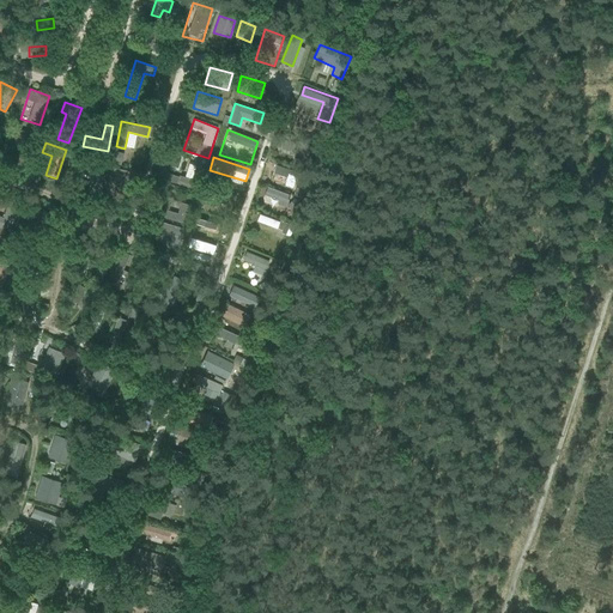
[(86,192),(98,194),(104,167),(83,161),(79,174),(90,176),(86,192)]
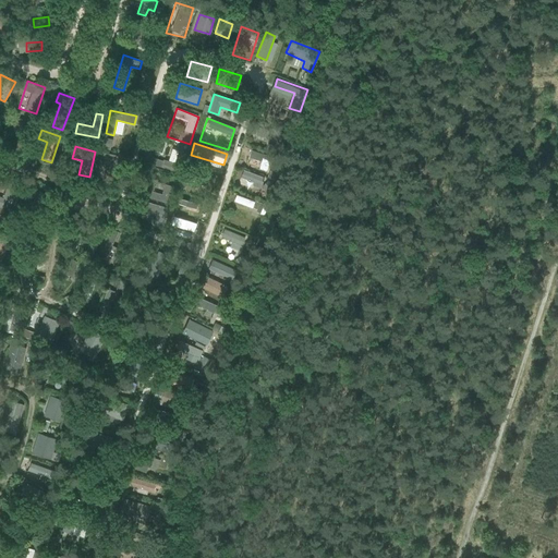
[(186,153),(179,149),(174,162),(152,155),(149,164),(180,173),(186,153)]
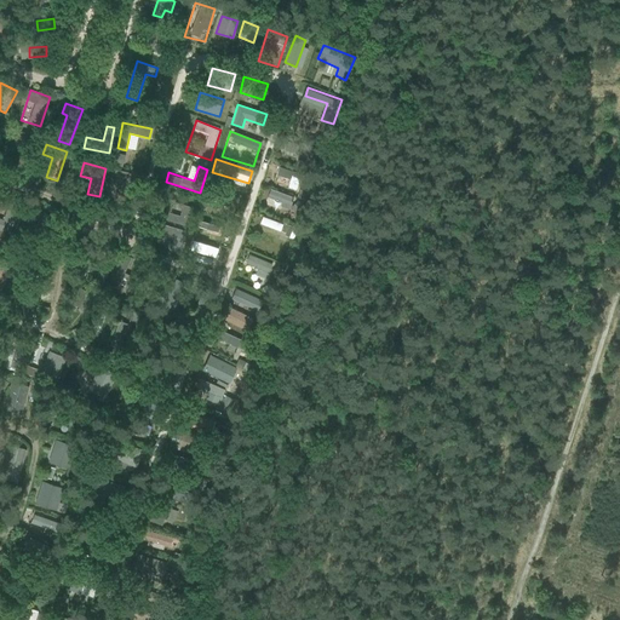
[(236,206),(239,197),(204,187),(197,205),(211,210),(213,199),(236,206)]
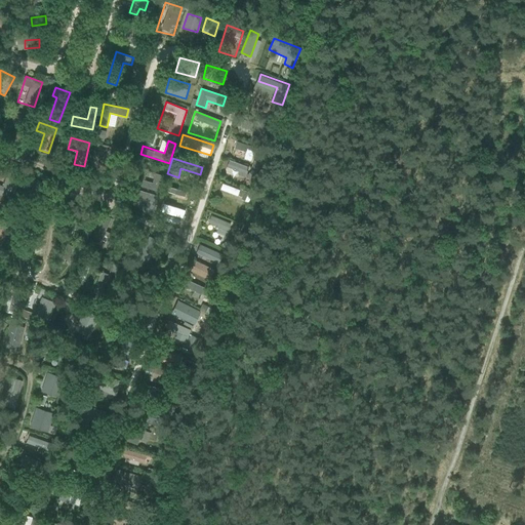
[(0,195),(9,198),(16,173),(7,170),(3,186),(0,185),(0,195)]
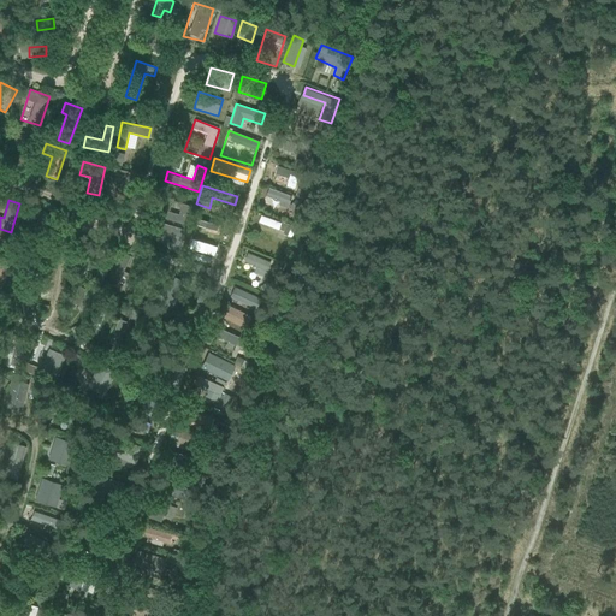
[(191,207),(183,203),(178,214),(163,208),(159,217),(184,226),(191,207)]
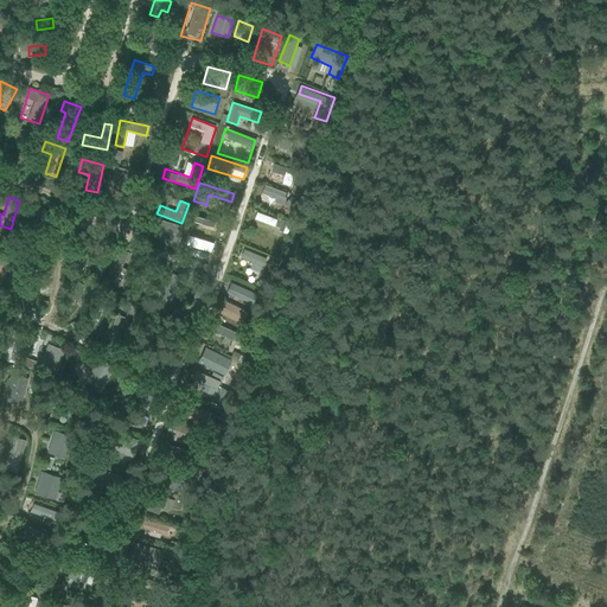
[(204,217),(196,213),(184,244),(193,248),(204,217)]
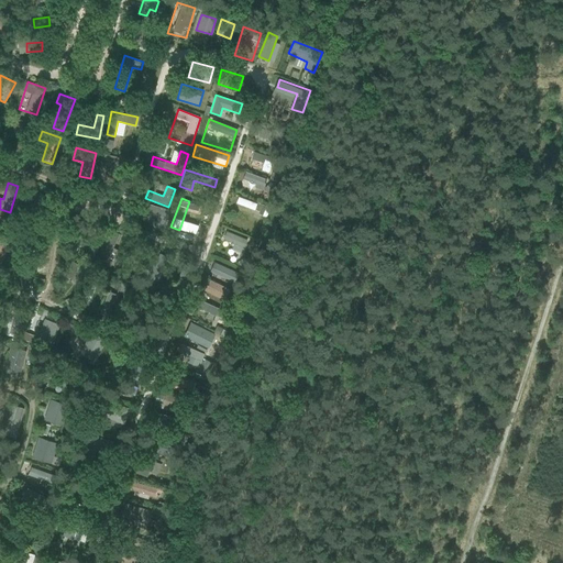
[(208,201),(199,199),(195,209),(205,213),(208,201)]
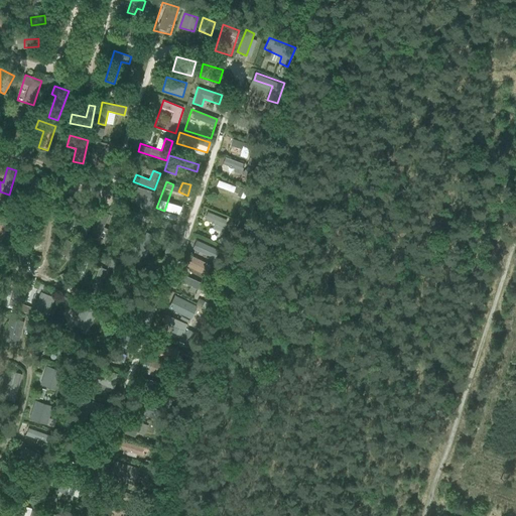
[(155,192),(133,186),(131,194),(145,198),(142,209),(149,212),(155,192)]
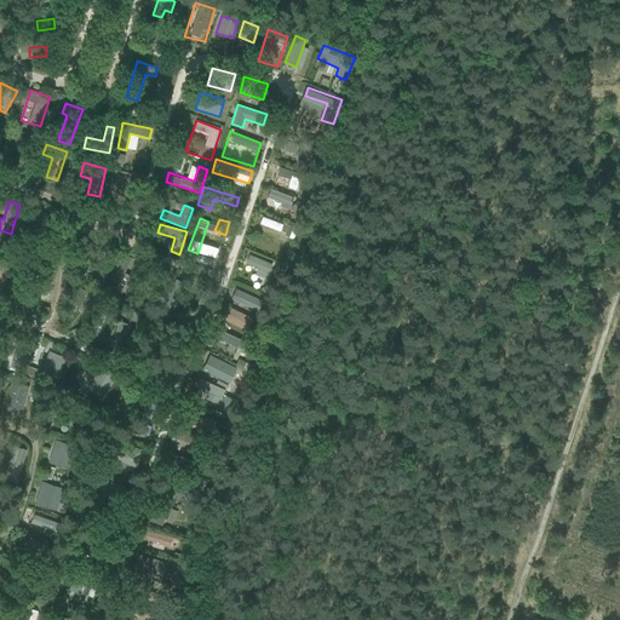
[(228,316),(225,321),(229,323),(237,327),(242,329),(248,317),(231,309),(228,316)]
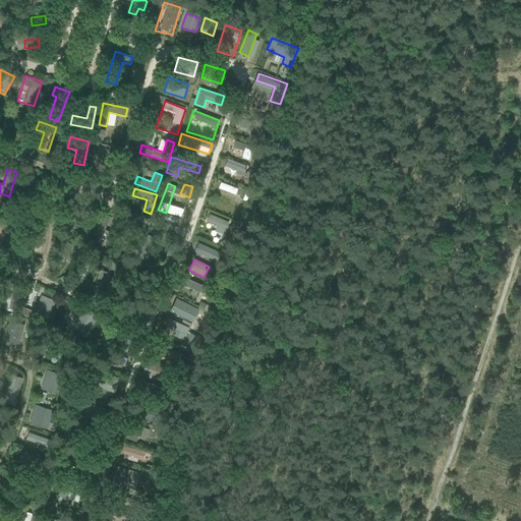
[(24,286),(10,282),(3,309),(17,313),(24,286)]
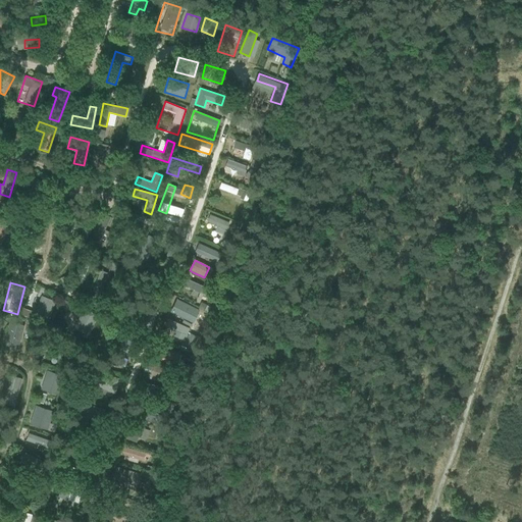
[(41,297),(34,315),(48,320),(55,302),(41,297)]
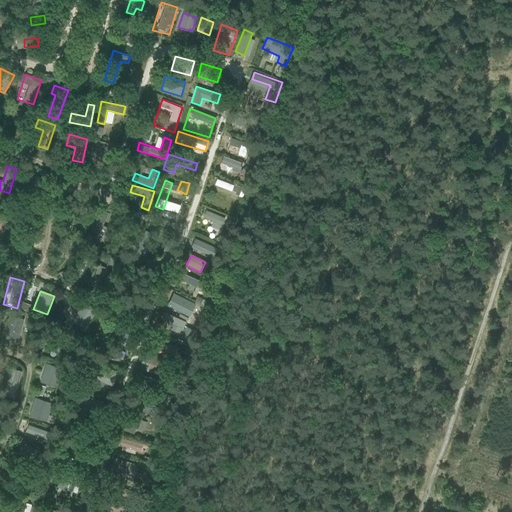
[(82,303),(73,322),(87,328),(95,310),(82,303)]
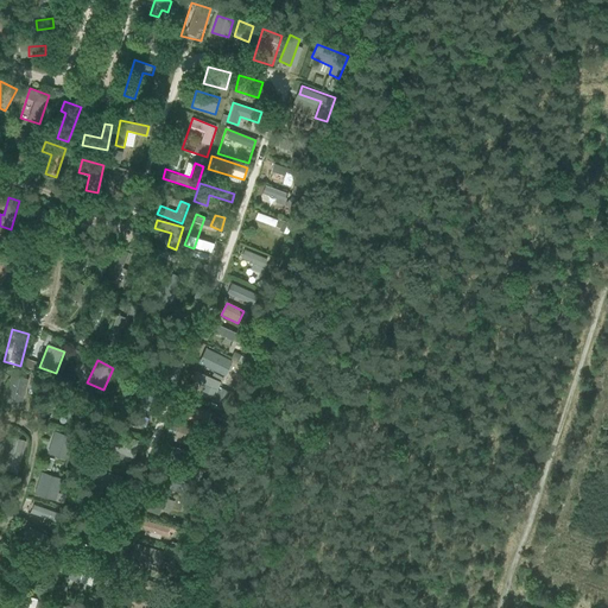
[(29,379),(11,375),(4,401),(21,406),(29,379)]
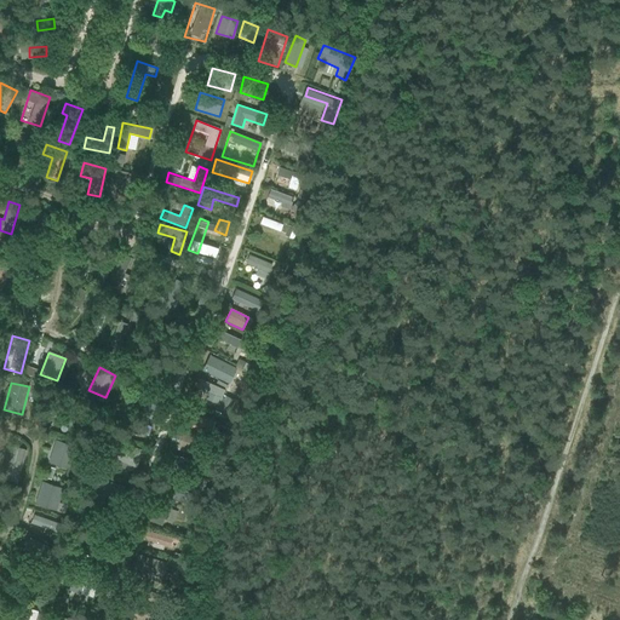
[(153,420),(159,406),(130,394),(124,408),(153,420)]
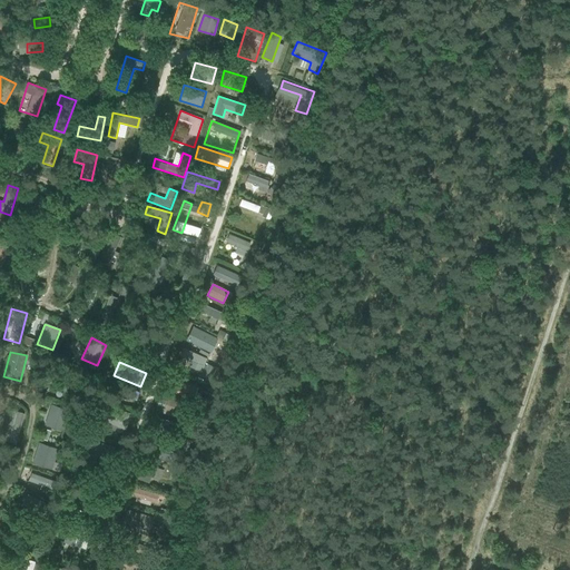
[(46,371),(41,384),(67,392),(71,380),(46,371)]
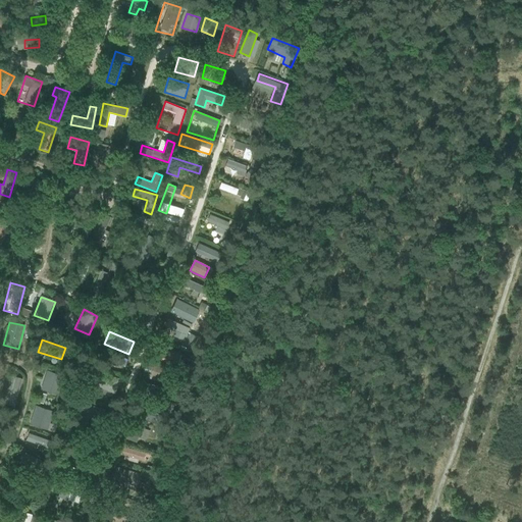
[(127,359),(110,352),(107,361),(123,368),(127,359)]
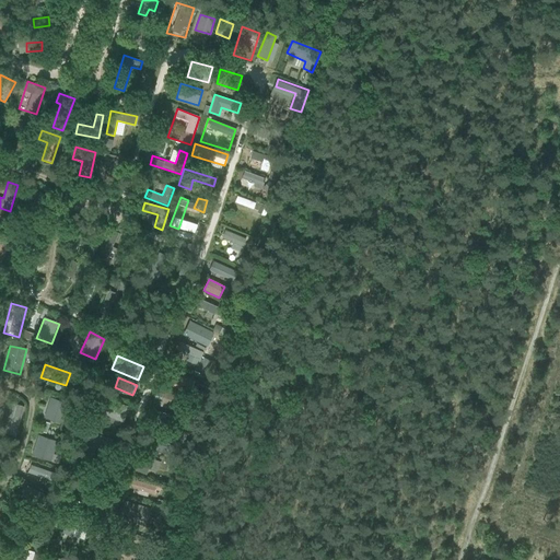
[(78,407),(50,397),(43,418),(62,424),(67,413),(76,416),(78,407)]
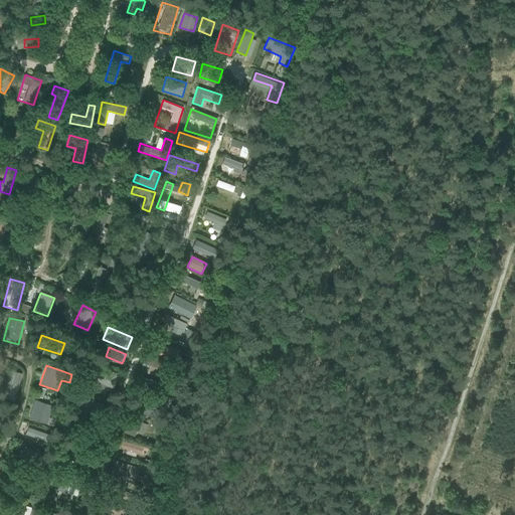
[(98,367),(94,380),(112,387),(117,374),(98,367)]
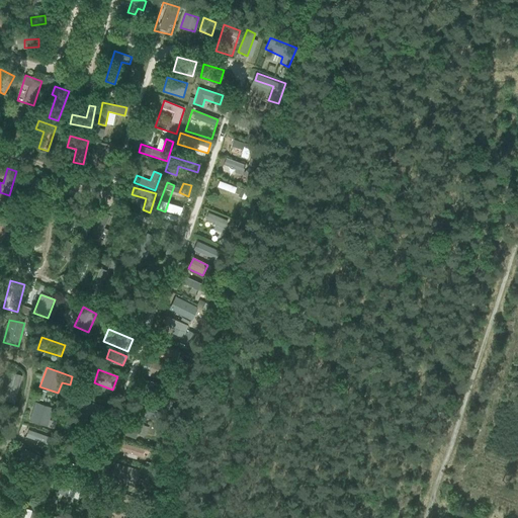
[(86,401),(80,419),(86,421),(88,415),(102,420),(106,408),(86,401)]
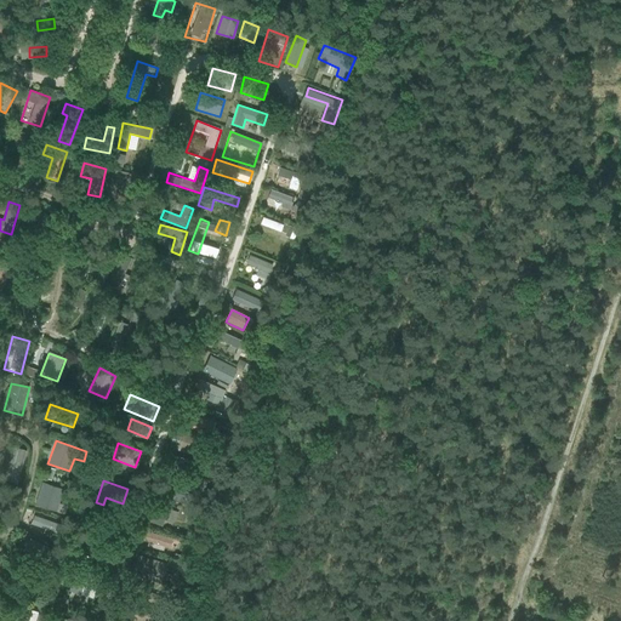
[(64,490),(43,482),(35,505),(64,514),(67,506),(60,503),(64,490)]
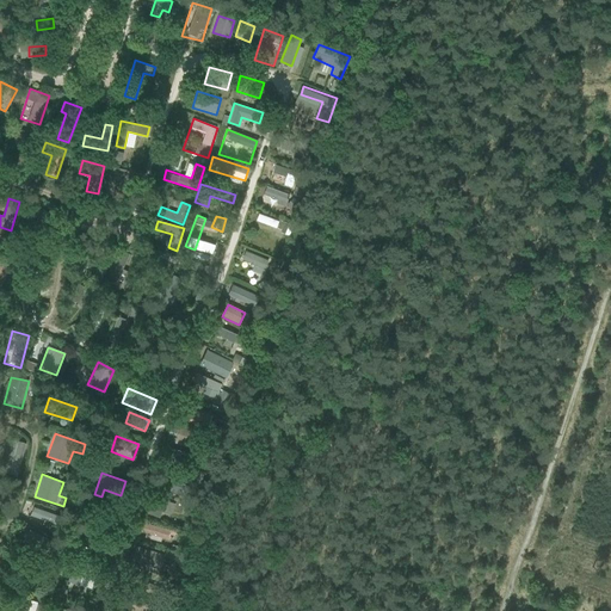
[(63,517),(34,507),(30,516),(61,525),(63,517)]
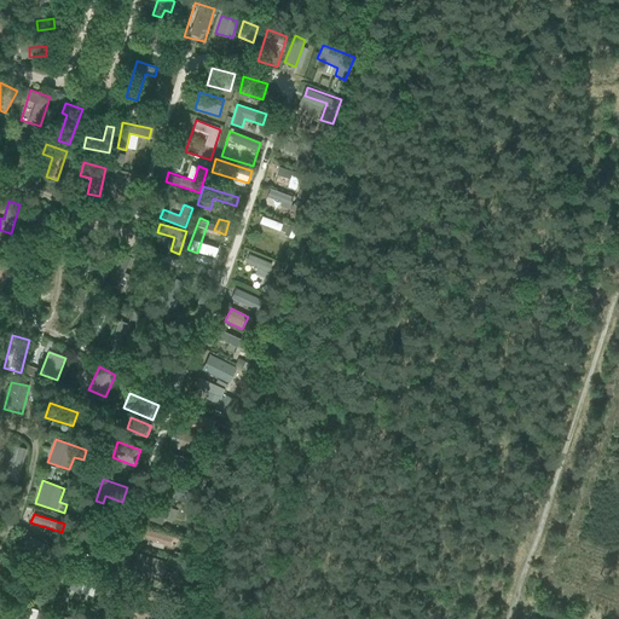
[(113,528),(88,522),(86,533),(110,539),(113,528)]
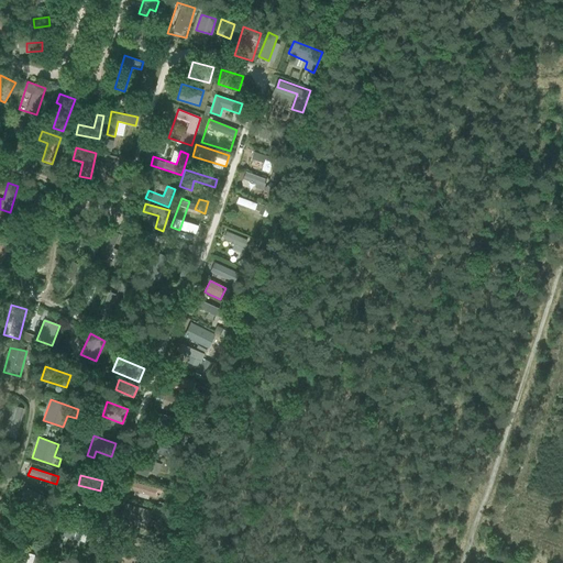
[(28,487),(20,500),(42,512),(50,500),(28,487)]
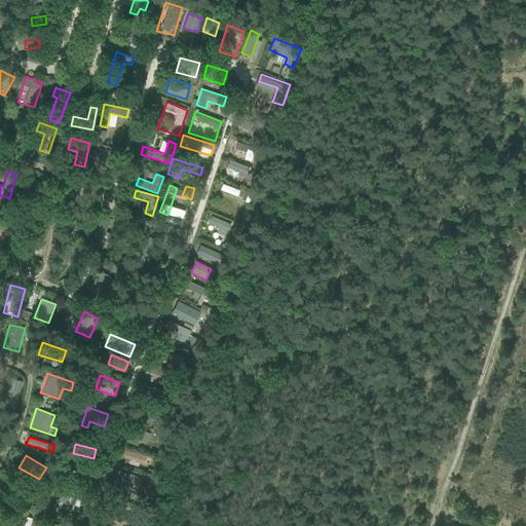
[(65,484),(60,500),(68,503),(70,494),(82,497),(84,489),(65,484)]
